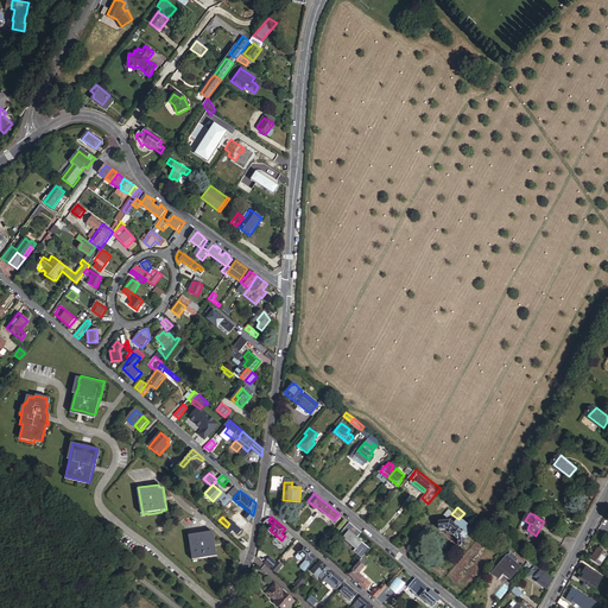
[(458,519),(455,517),(453,519),(439,520),(439,521),(437,521),(436,523),(436,527),(437,529),(439,529),(439,530),(448,530),(450,532),(449,533),(457,539),(458,545),(461,545),(461,548),(461,549),(461,550),(462,550),(463,551),(464,550),(466,550),(467,549),(467,548),(466,545),(464,544),(464,539),(466,539),(467,539),(468,538),(469,536),(468,536),(474,529),(469,525),(470,524),(461,517),(458,519)]
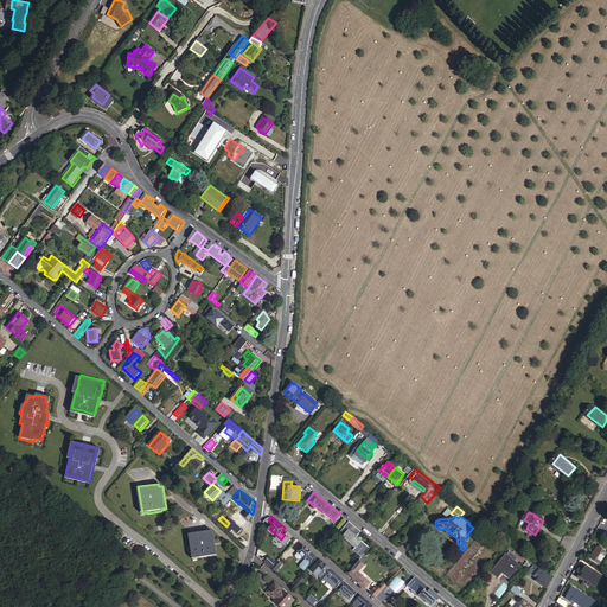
[(352,524),(350,522),(342,531),(345,534),(352,524)]
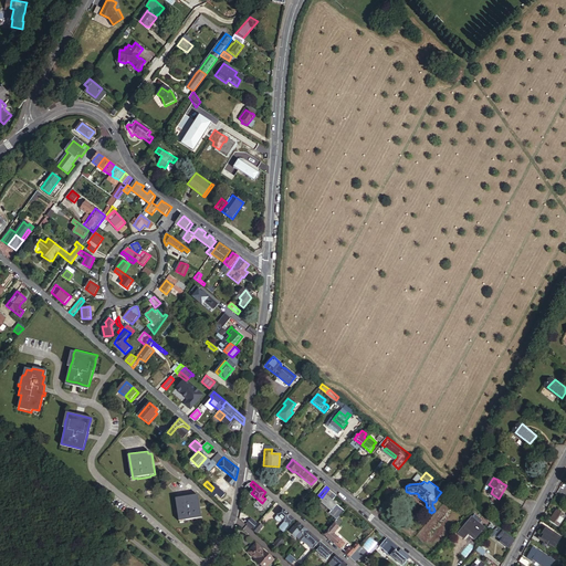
[(328,489),(322,498),(320,501),(332,511),(329,513),(337,520),(339,517),(345,511),(333,501),(337,496),(328,489)]
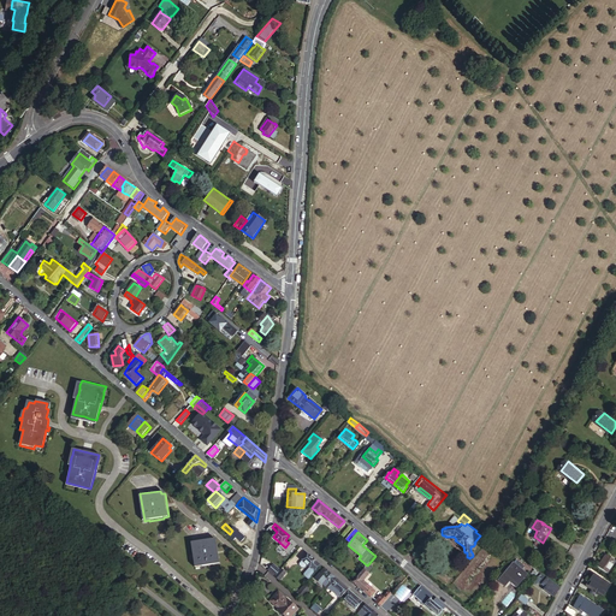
[(214,540),(213,538),(193,542),(196,568),(202,567),(202,568),(217,566),(217,564),(221,564),(218,540),(214,540)]
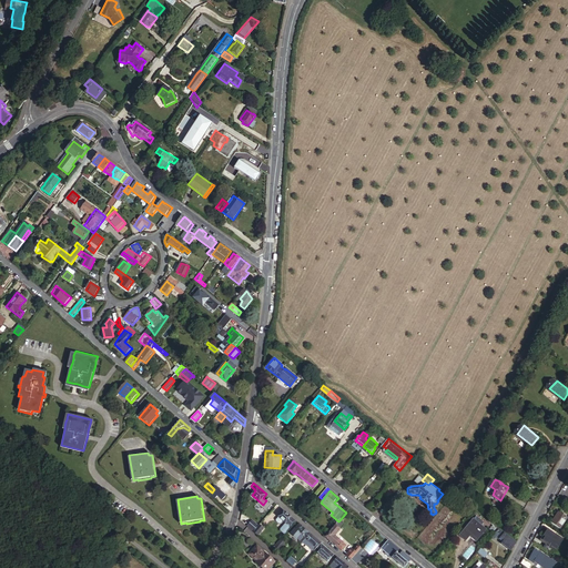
[(560,528),(567,516),(559,509),(551,521),(560,528)]
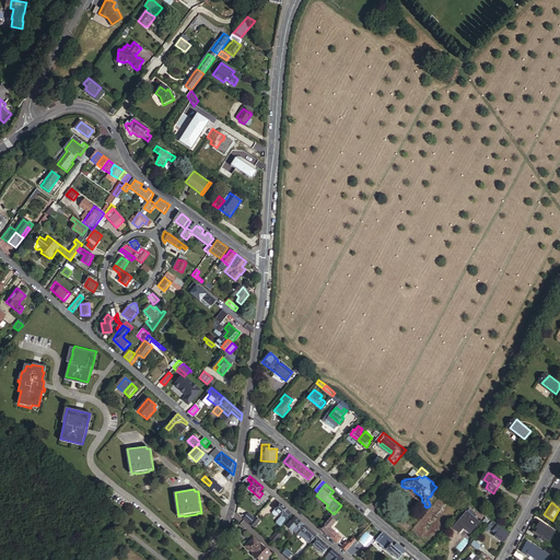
[(292,514),(280,503),(273,511),(272,513),(276,515),(277,515),(280,512),(282,515),(286,516),(280,523),(283,525),(292,514)]
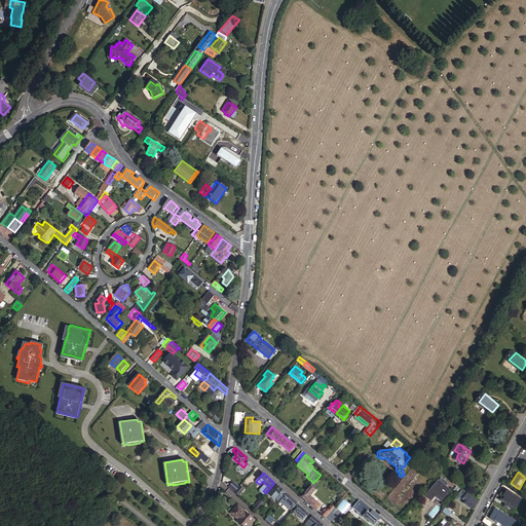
[(419,489),(425,478),(419,475),(413,485),(419,489)]
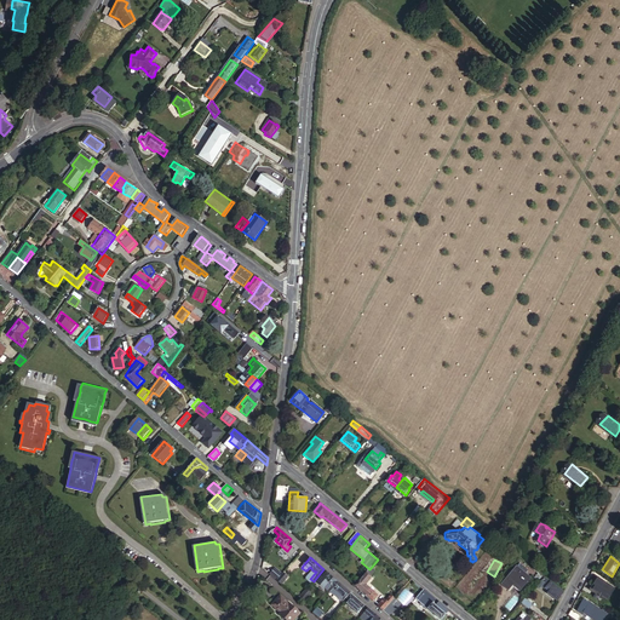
[(534,578),(527,572),(521,566),(505,584),(512,590),(518,583),(524,587),(534,578)]
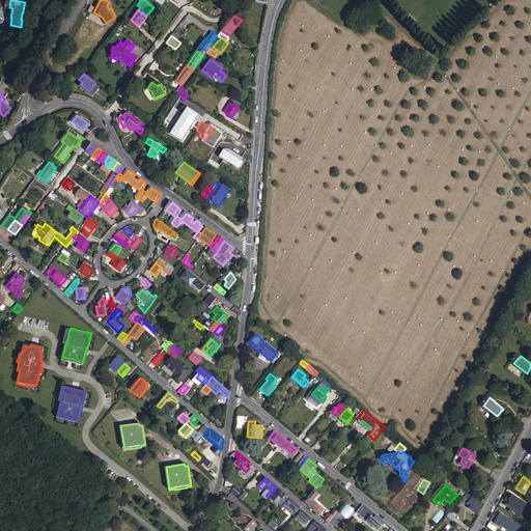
[(236,485),(231,492),(238,497),(243,491),(236,485)]
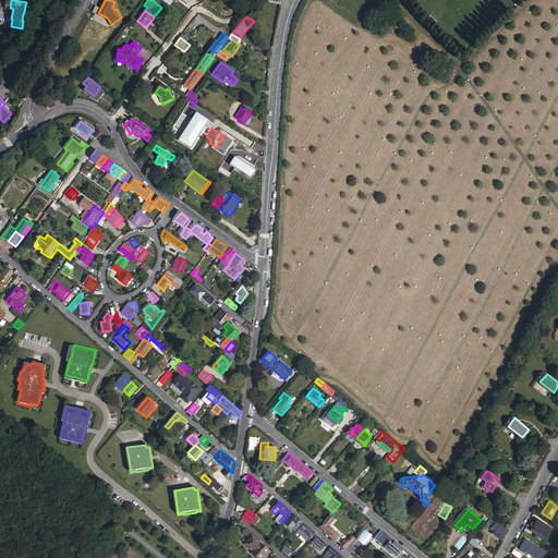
[(332,512),(329,517),(332,519),(338,513),(335,510),(332,512)]
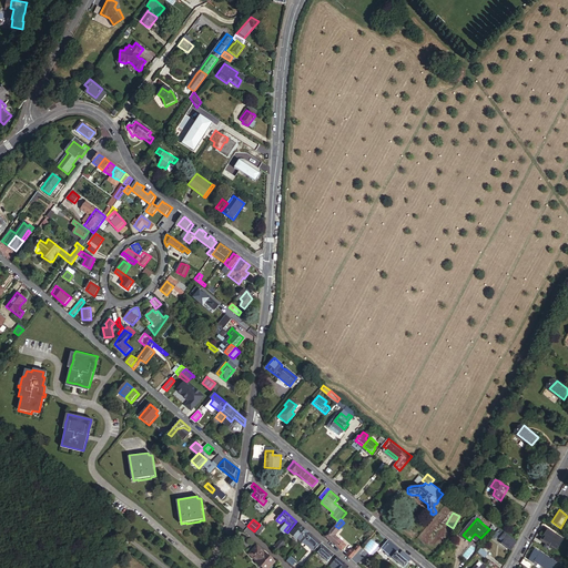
[(311,534),(300,524),(295,529),(292,533),(301,540),(300,541),(302,544),(306,538),(311,534)]
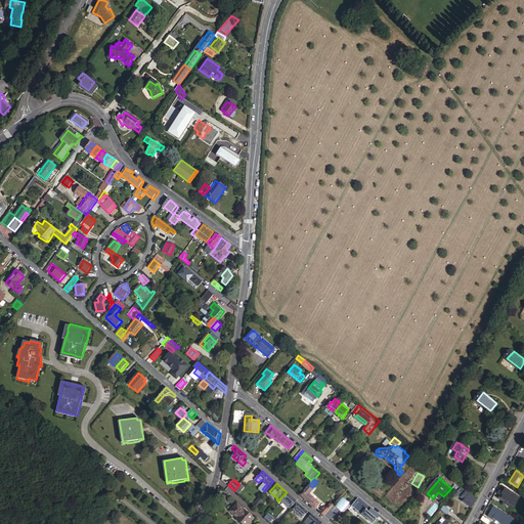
[(239,484),(234,490),(238,493),(244,487),(239,484)]
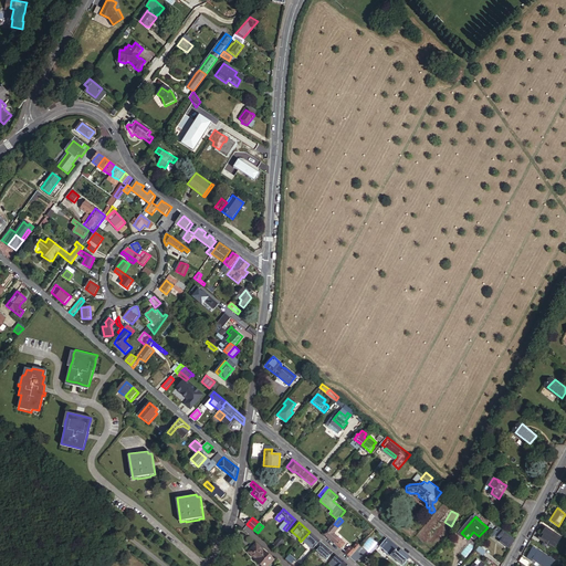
[(334,524),(325,535),(341,548),(345,543),(334,533),(338,527),(337,526),(334,524)]
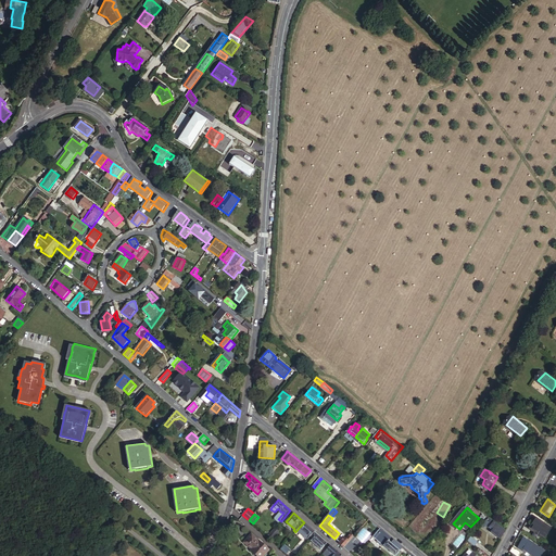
[(500,539),(505,532),(506,531),(489,517),(482,526),(484,527),(487,525),(491,528),(490,530),(491,531),(500,539)]
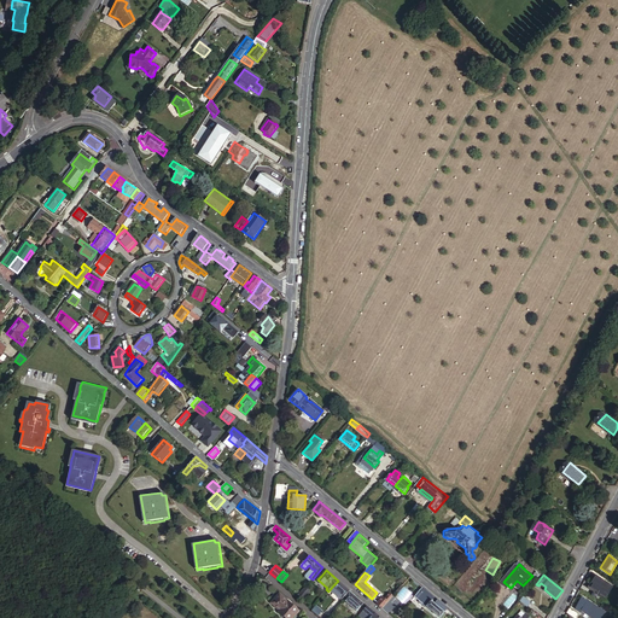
[(604,596),(610,587),(595,576),(588,587),(604,596)]
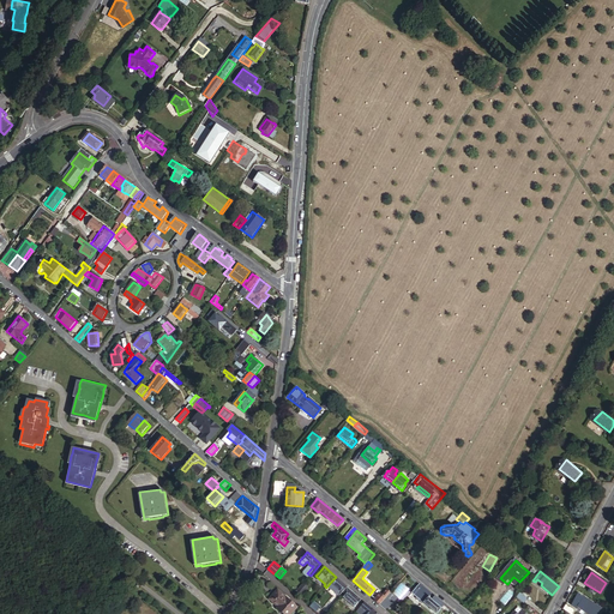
[(331,582),(327,587),(336,593),(339,589),(343,591),(347,587),(344,583),(336,577),(331,582)]
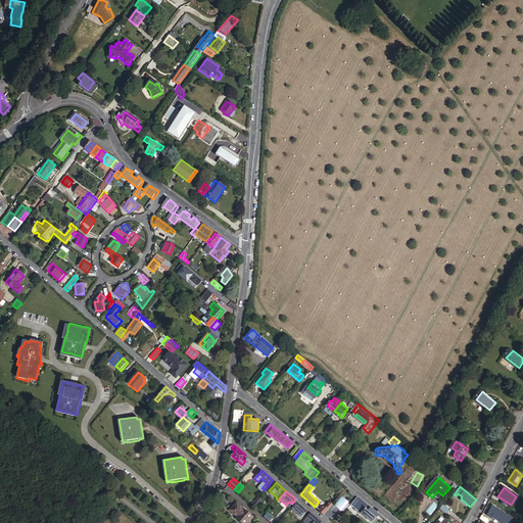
[(350,502),(343,495),(335,505),(343,512),(350,502)]
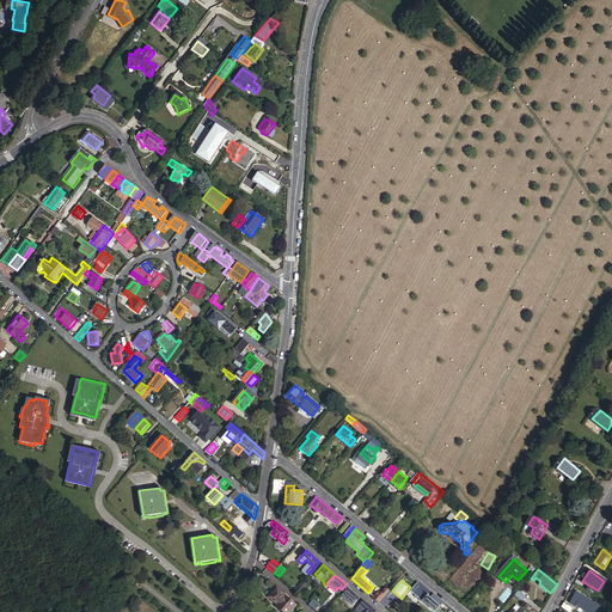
[(307,585),(303,581),(297,588),(301,592),(307,585)]
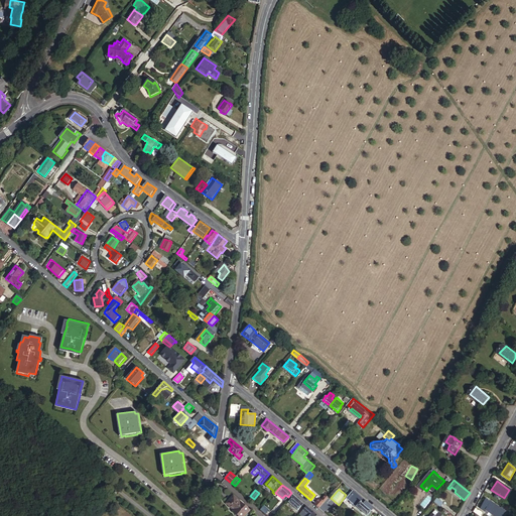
[(375,508),(353,490),(351,494),(356,499),(353,503),(357,506),(368,515),(375,508)]
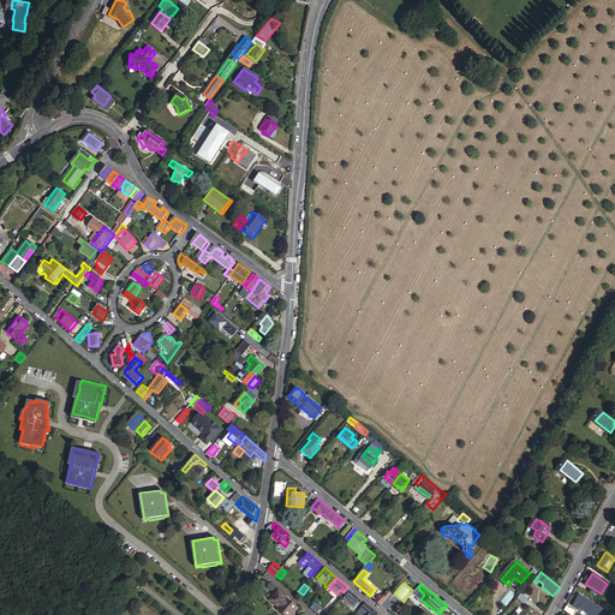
[(356,608),(362,599),(347,587),(344,592),(346,595),(344,597),(356,608)]
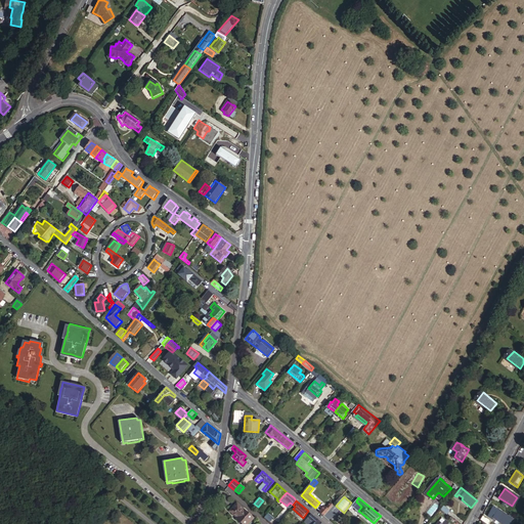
[(361,507),(356,501),(352,506),(358,511),(361,507)]
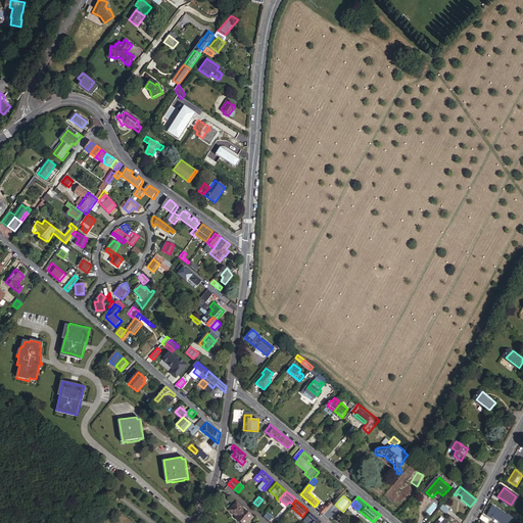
[(246,522),(252,517),(236,502),(230,510),(237,516),(236,518),(242,522),(246,522)]
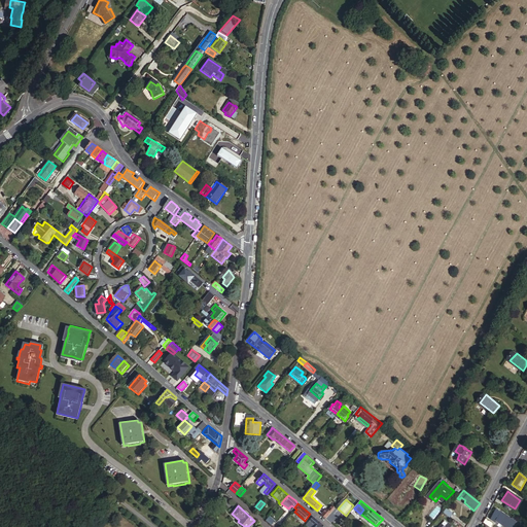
[(327,508),(321,515),(326,519),(336,508),(332,506),(329,511),(327,508)]
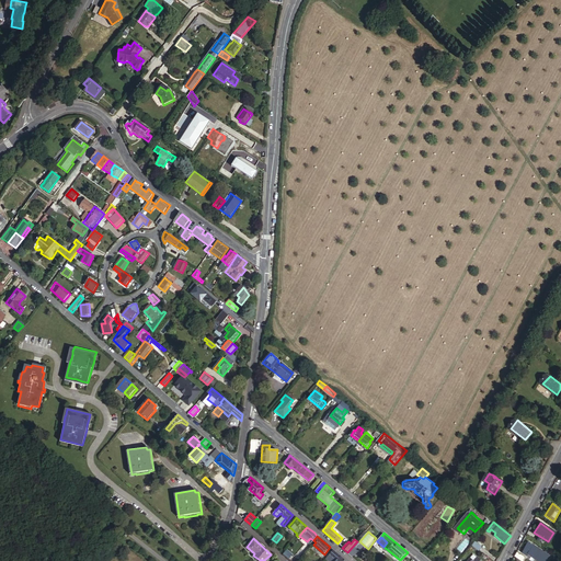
[(483,546),(477,540),(473,545),(480,550),(483,546)]
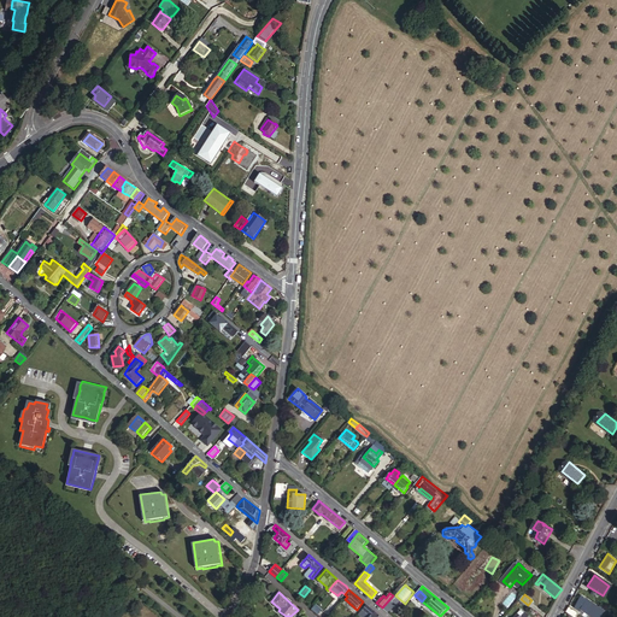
[(393,595),(382,607),(388,613),(395,604),(398,605),(401,601),(393,595)]
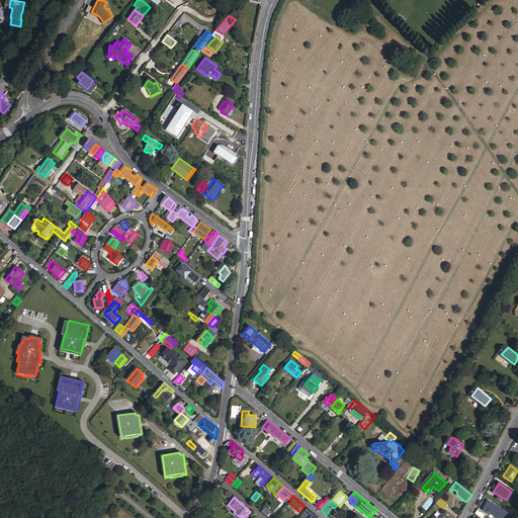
[(354,505),(348,500),(346,503),(355,511),(358,508),(354,505)]
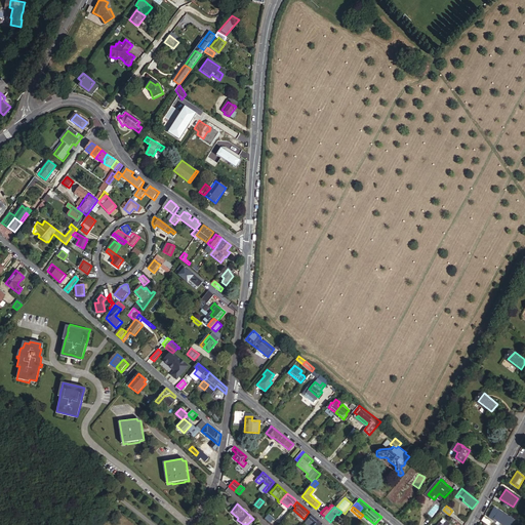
[(494,518),(498,511),(494,507),(488,518),(492,521),(494,518)]
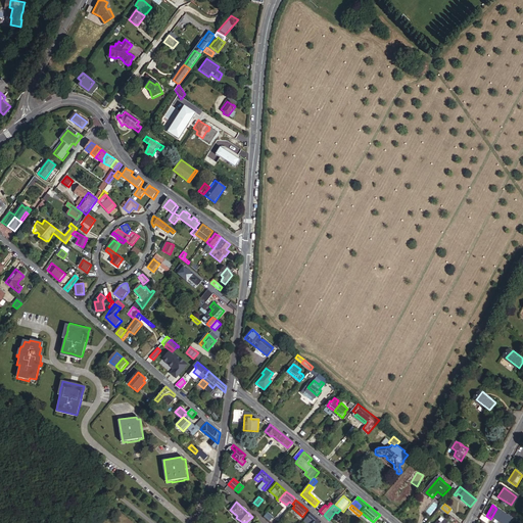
[(497,508),(496,509),(492,516),(503,522),(508,522),(512,517),(497,508)]
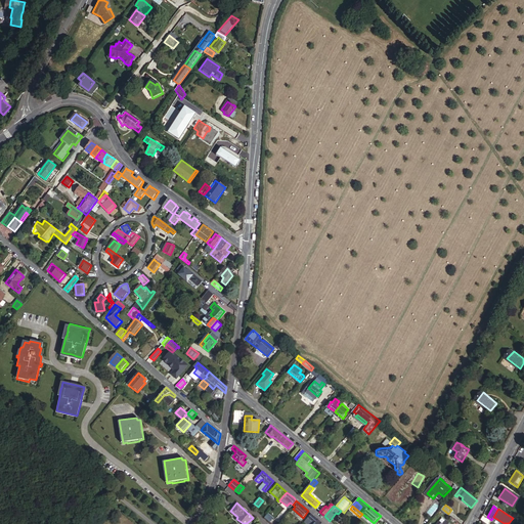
[(273,517),(268,513),(265,517),(270,521),(273,517)]
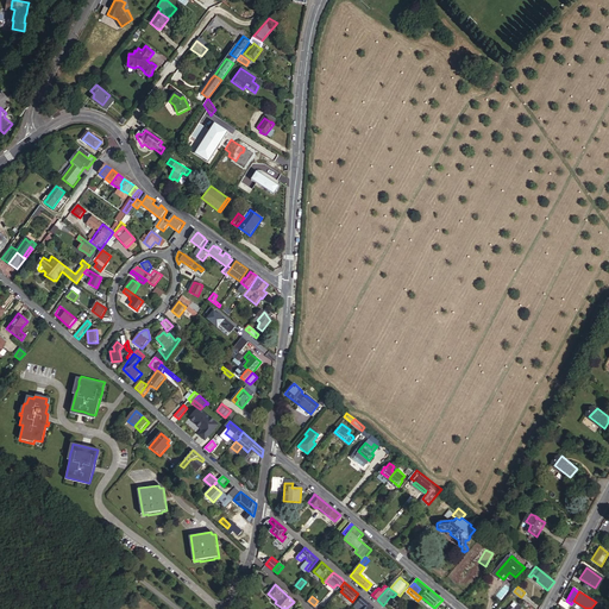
[(362,597),(357,603),(355,606),(358,608),(372,608),(375,608),(362,597)]
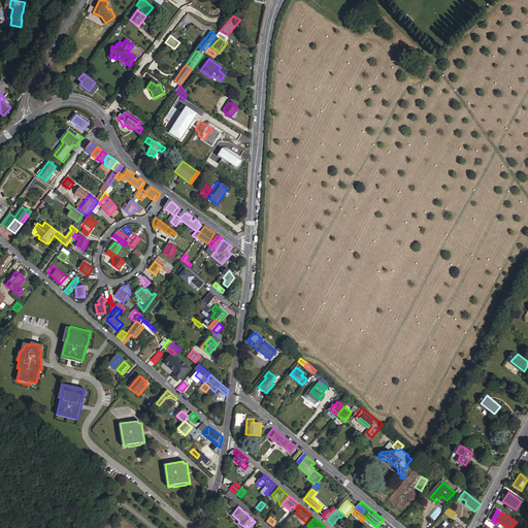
[(494,524),(487,519),(484,523),(491,527),(494,524)]
